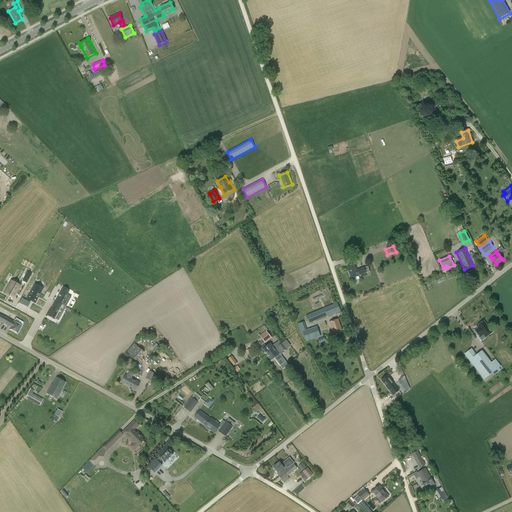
[(351,278),(359,276),(370,272),(368,266),(364,267),(356,269),(354,264),(347,267),(351,278)]
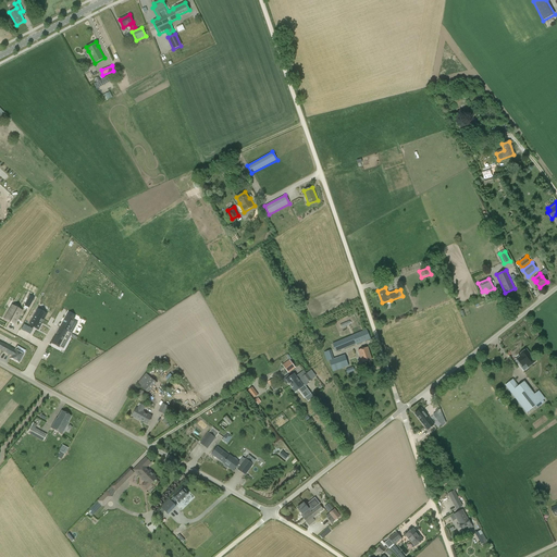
[(29,296),(24,306),(28,308),(34,298),(29,296)]
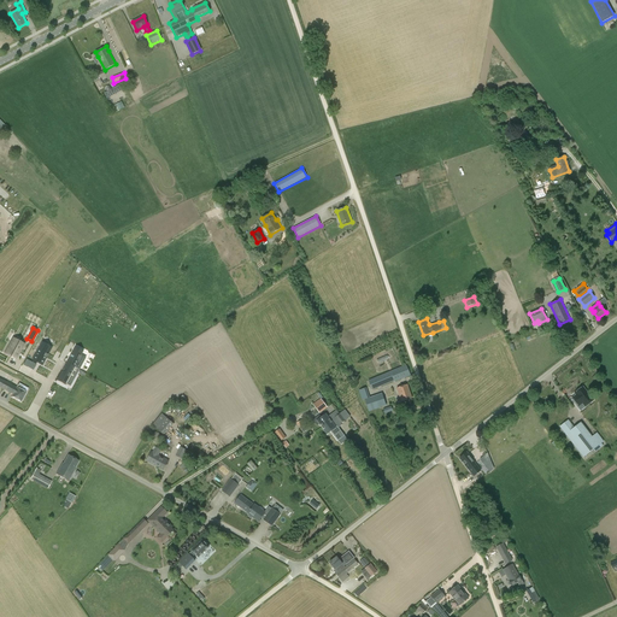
[(523,335),(526,341),(538,336),(535,330),(523,335)]
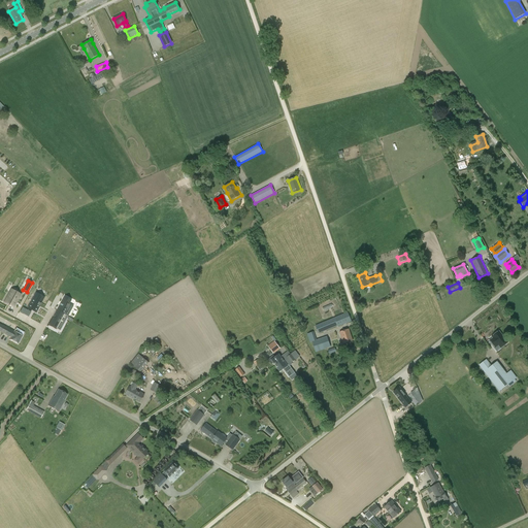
[(10,291),(4,303),(12,307),(15,302),(17,303),(22,293),(18,290),(15,294),(10,291)]
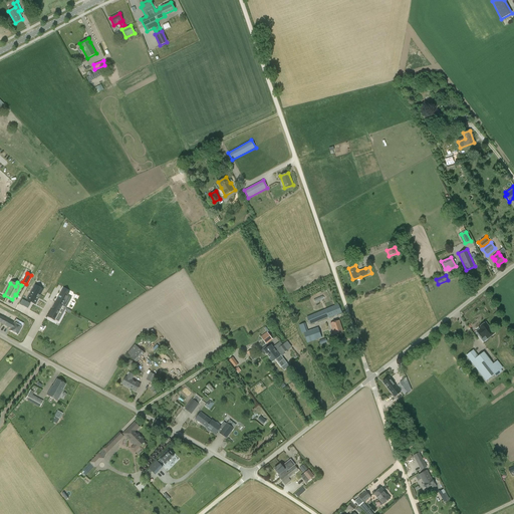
[(34,286),(27,300),(34,303),(36,299),(35,298),(36,297),(37,297),(41,290),(34,286)]
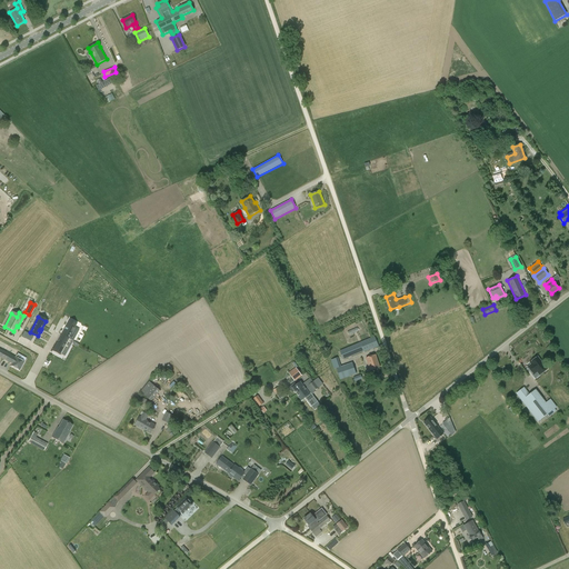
[(62,330),(60,336),(70,341),(76,331),(72,329),(75,326),(67,321),(61,330),(62,330)]
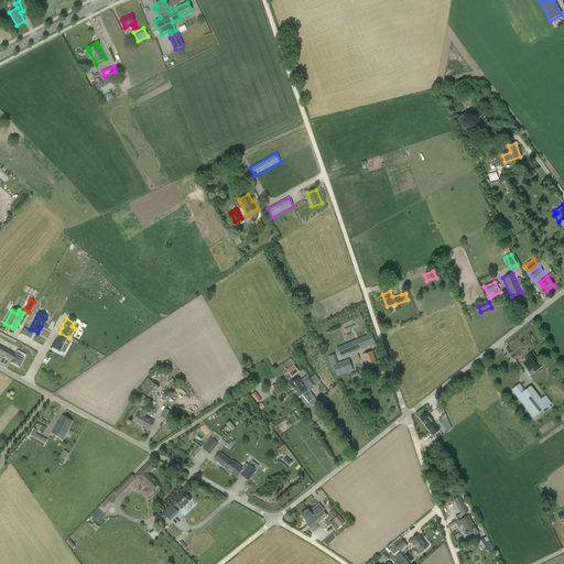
[(55,337),(50,346),(57,350),(60,347),(64,349),(69,338),(60,333),(56,338),(55,337)]
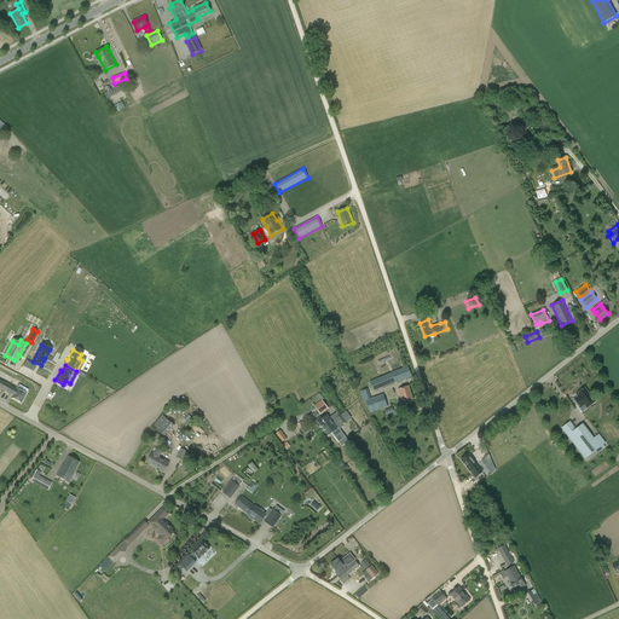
[(412,377),(408,366),(370,382),(374,392),(397,382),(397,383),(412,377)]
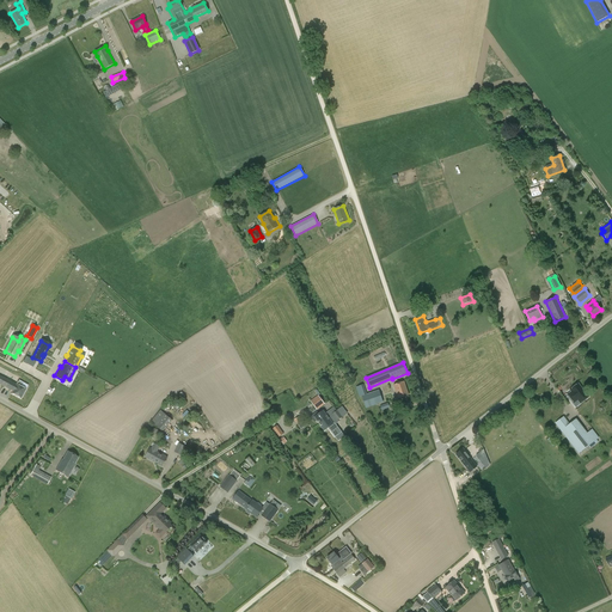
[(0,374),(0,384),(12,391),(11,393),(20,398),(25,390),(20,387),(23,384),(18,381),(17,384),(0,374)]
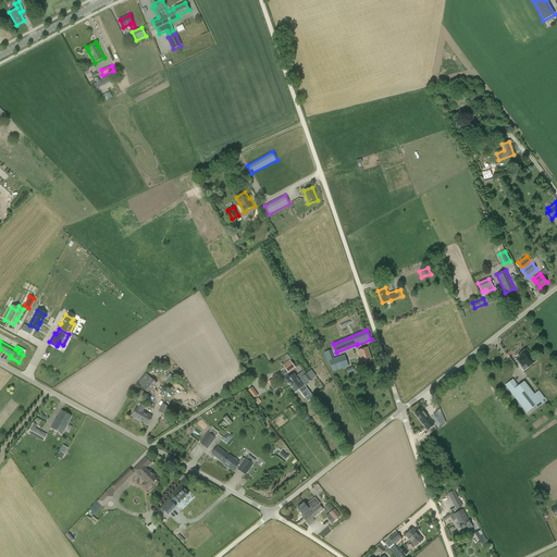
[(362,362),(372,359),(368,347),(358,350),(362,362)]
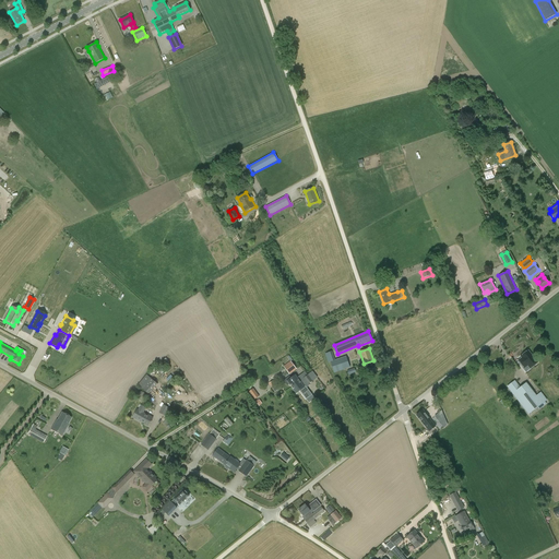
[(533,358),(527,351),(526,351),(525,351),(524,353),(524,354),(520,356),(522,358),(518,360),(519,363),(520,365),(521,366),(522,366),(524,368),(527,366),(528,368),(537,361),(534,357),(533,358)]
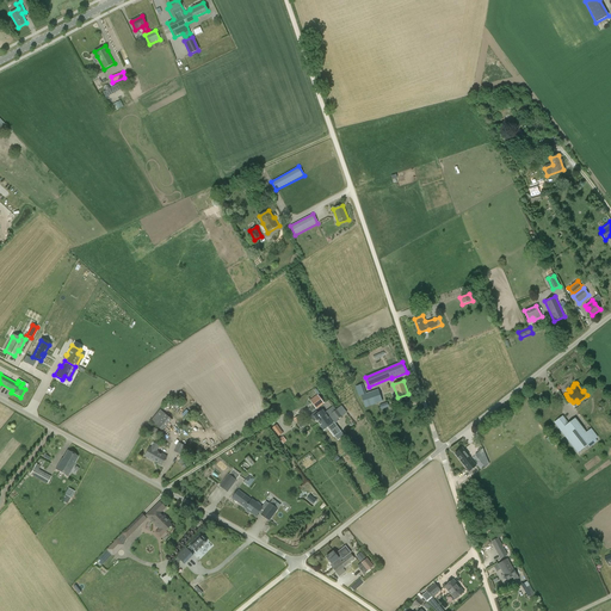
[(376,405),(375,403),(371,392),(366,394),(363,384),(356,387),(358,396),(362,396),(365,408),(376,405)]
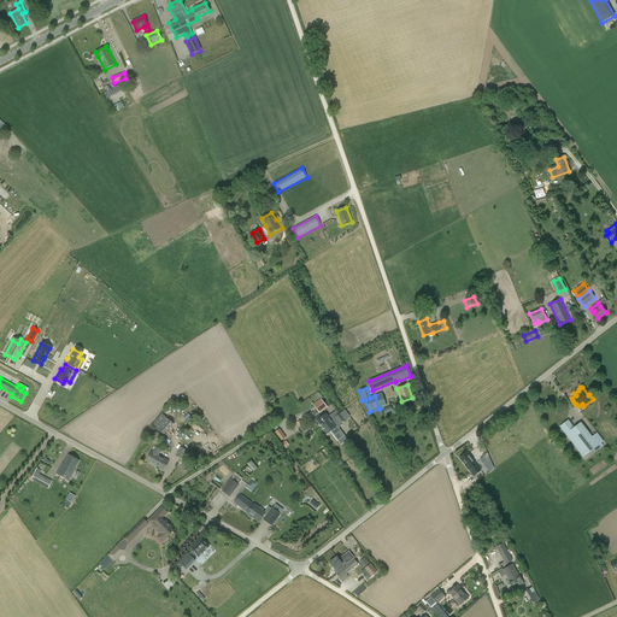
[(319,413),(328,407),(325,404),(327,403),(323,397),(312,404),(319,413)]
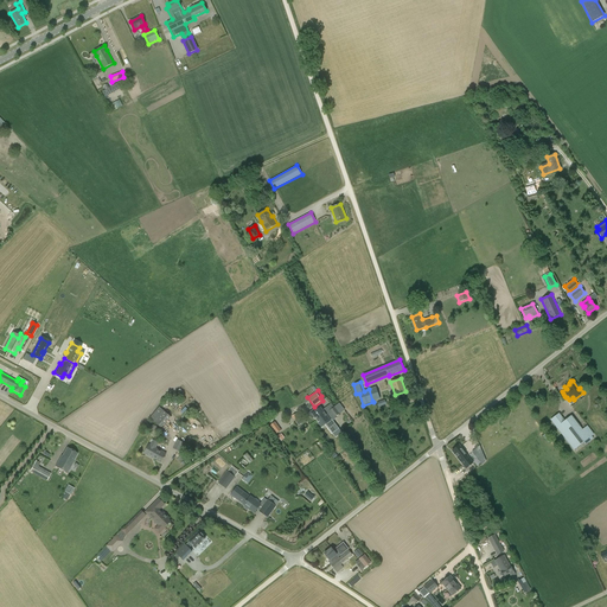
[(339,414),(337,410),(342,407),(339,403),(334,407),(331,403),(323,410),(320,408),(317,410),(314,408),(307,414),(312,420),(314,417),(321,427),(330,420),(339,414)]
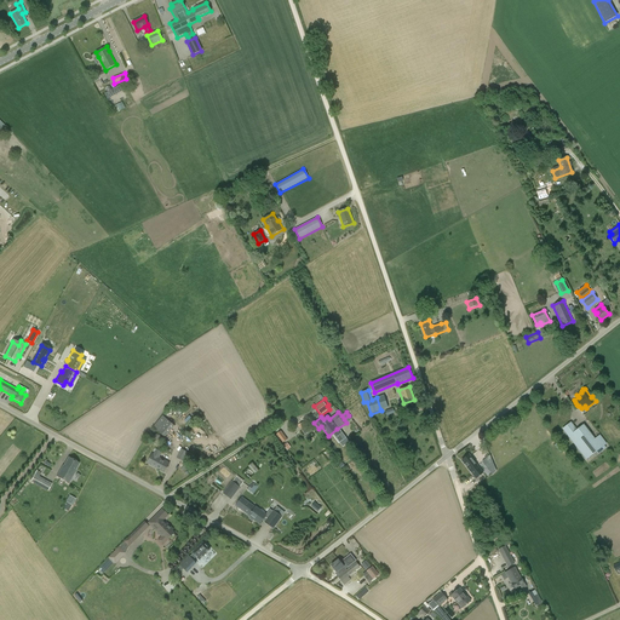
[(167,419),(158,431),(165,437),(174,426),(167,419)]
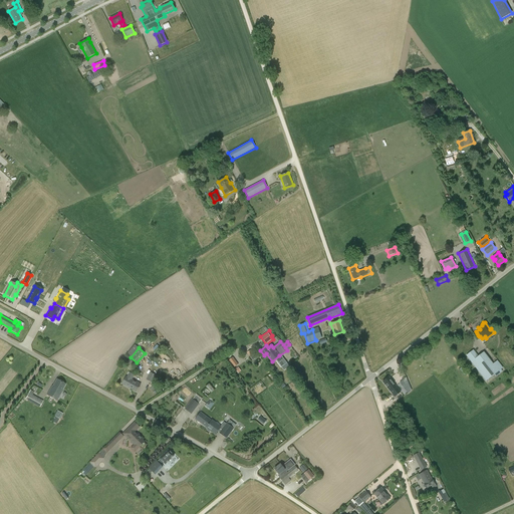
[(250,348),(246,351),(250,358),(254,355),(250,348)]
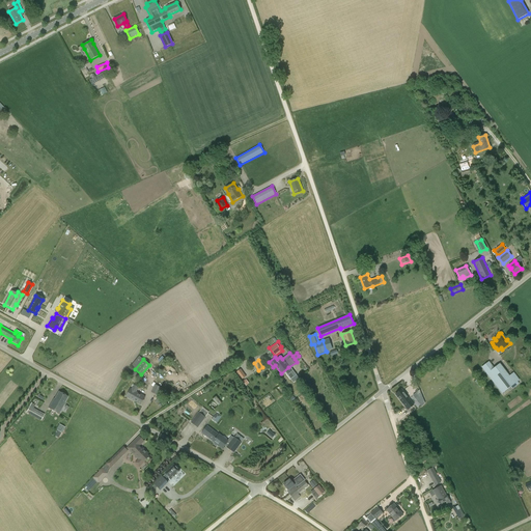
[(488,362),(482,367),(502,393),(520,380),(513,372),(508,376),(499,364),(494,368),(488,362)]
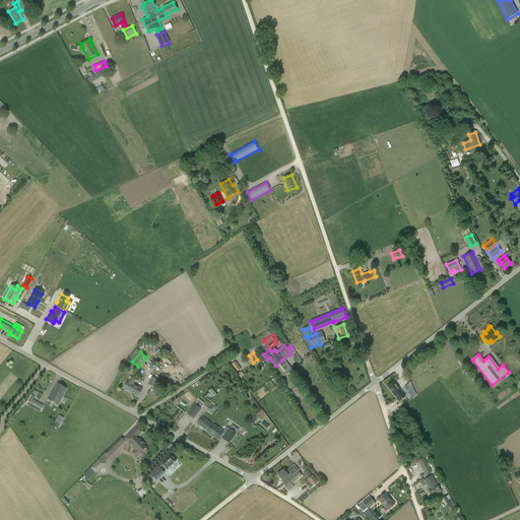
[(235,361),(231,364),(237,372),(241,369),(235,361)]
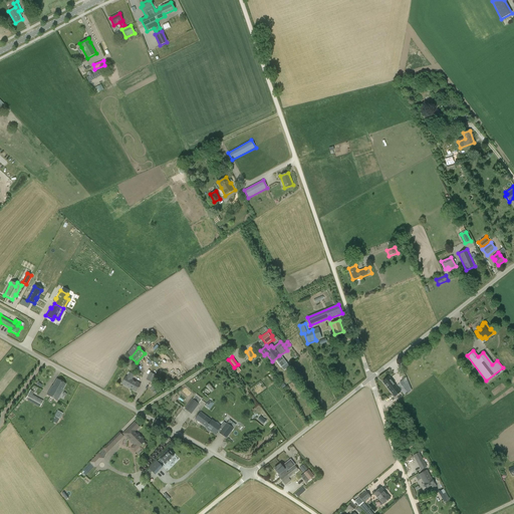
[(141,383),(133,379),(135,374),(130,372),(127,376),(126,376),(121,384),(136,392),(141,383)]
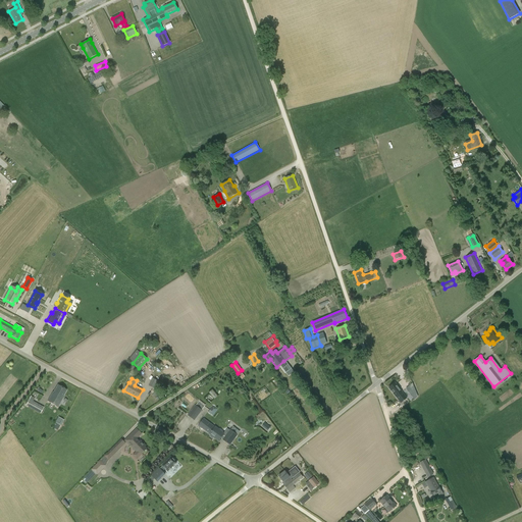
[(153,378),(149,385),(154,388),(158,381),(153,378)]
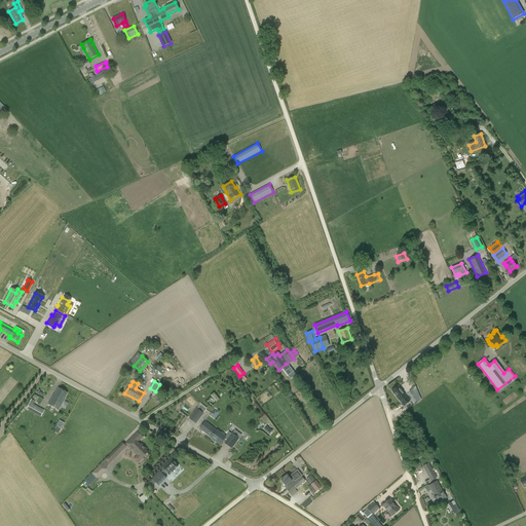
[(416,385),(409,390),(417,402),(421,399),(416,385)]
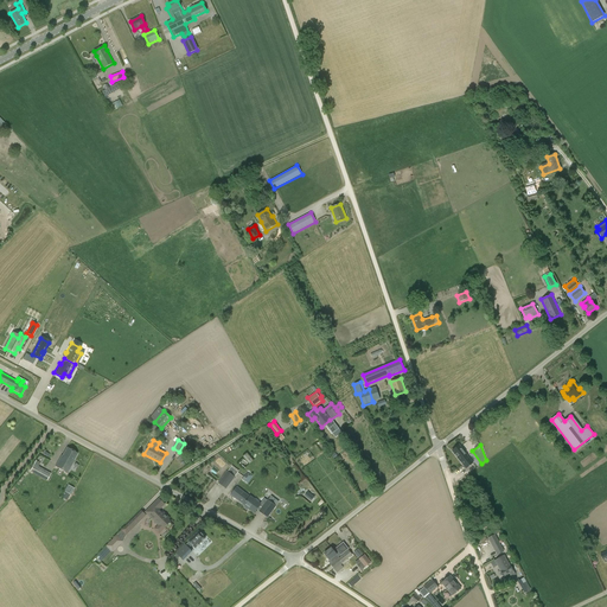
[(452,451),(460,461),(466,468),(473,462),(467,455),(459,446),(452,451)]
